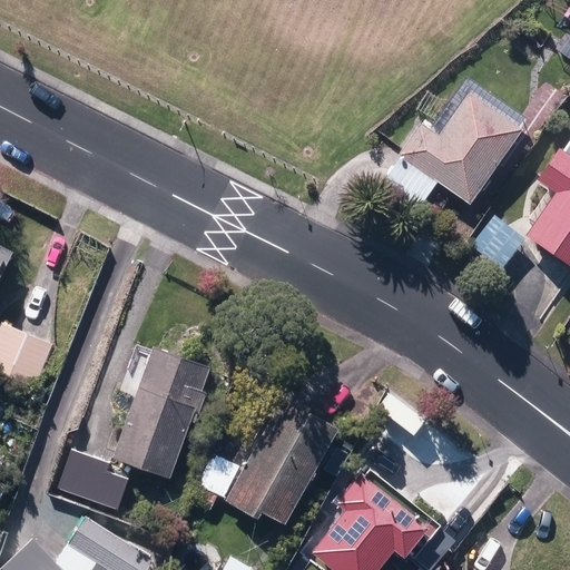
[(382,188),(418,213),(439,184),(471,206),(522,131),(519,128),(526,118),(467,78),(430,131),(420,125),(399,156),(402,158),(382,188)]
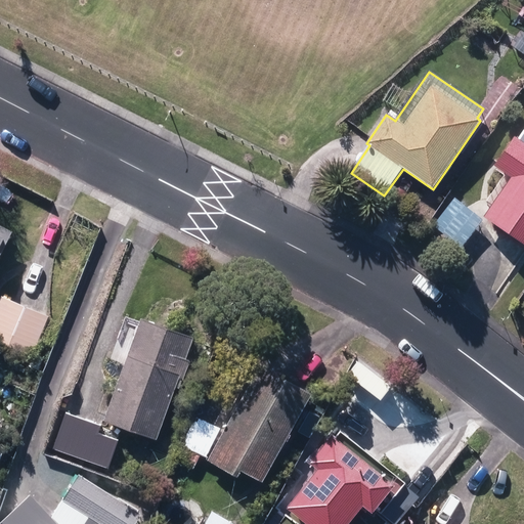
[(523,151),(509,141),(489,169),(506,180),(480,218),(485,222),(484,223),(523,251),(523,151)]
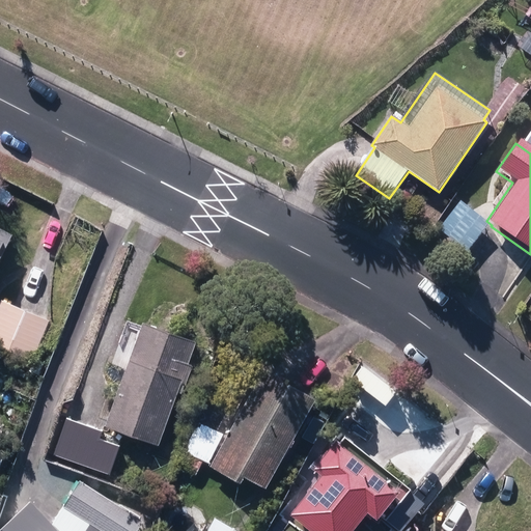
[(440,232),(469,253),(491,225),(460,203),(440,232)]
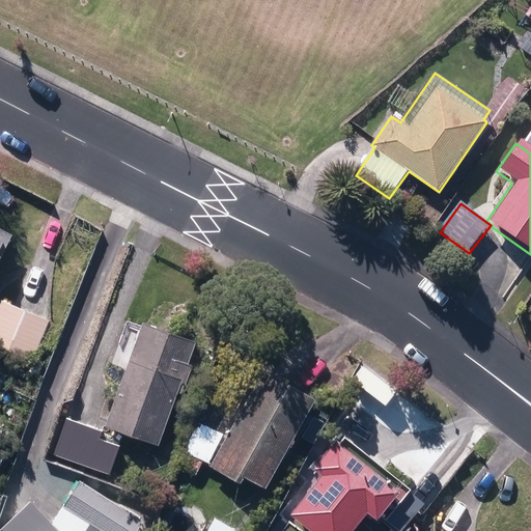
[(0,264),(15,235),(0,228),(0,264)]
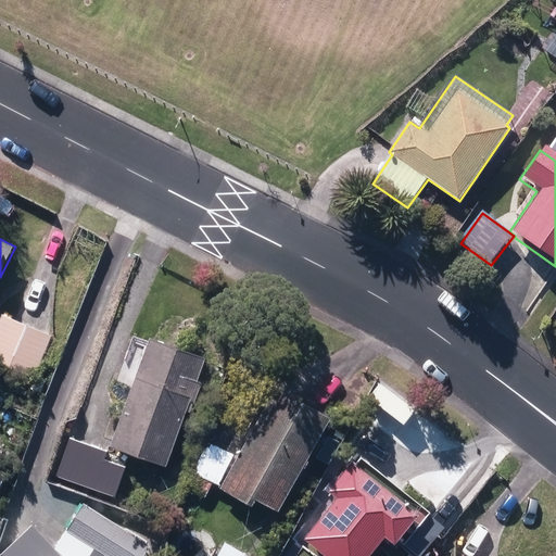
[(0,321),(0,365),(33,380),(51,338),(2,317),(0,321)]
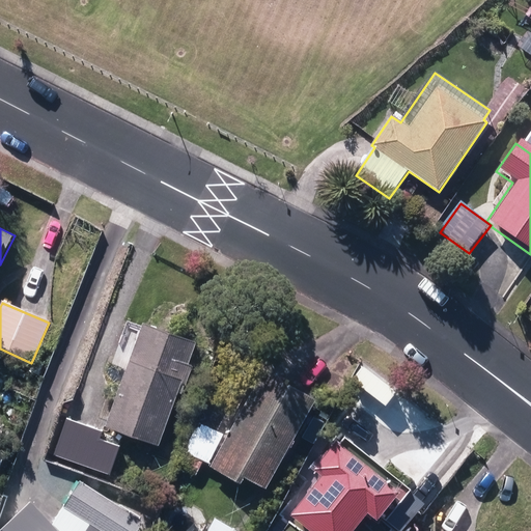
[(106,428),(160,448),(178,394),(183,396),(186,387),(183,386),(184,380),(189,382),(194,368),(189,366),(197,343),(143,324),(106,428)]
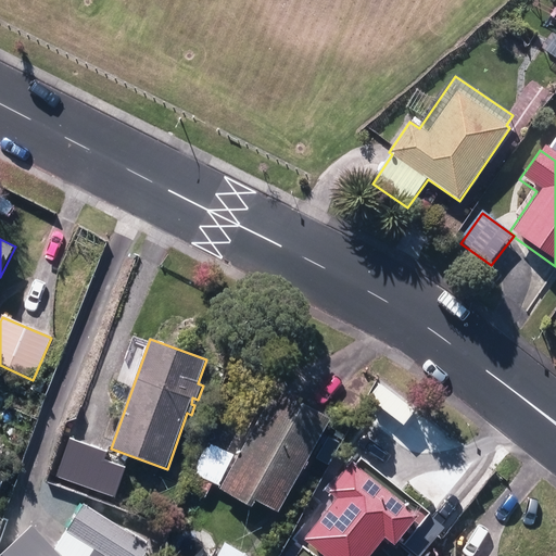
[(255,502),(278,514),(331,418),(277,389),(258,422),(255,421),(242,444),(245,446),(220,492),(252,509),(255,502)]
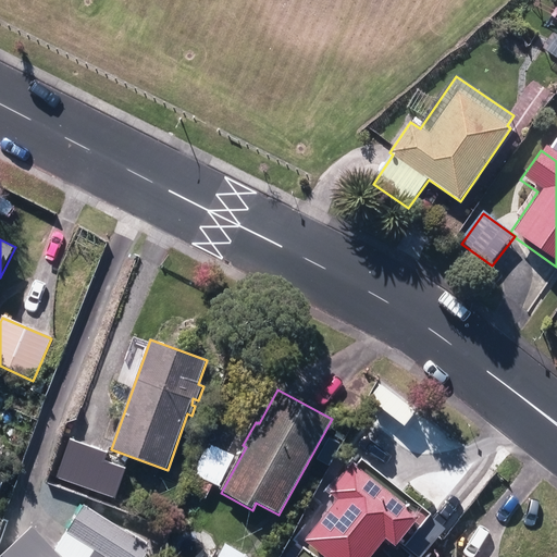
[(56,480),(119,502),(130,469),(107,461),(109,454),(70,440),(56,480)]
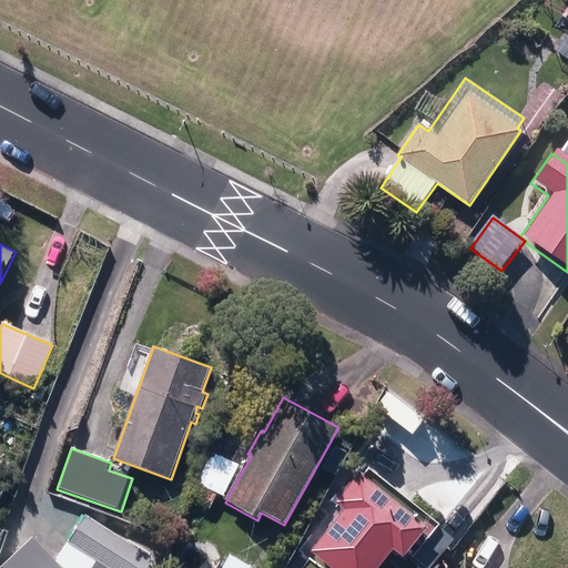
[(190,501),(211,511),(217,496),(224,499),(241,465),(212,452),(190,501)]
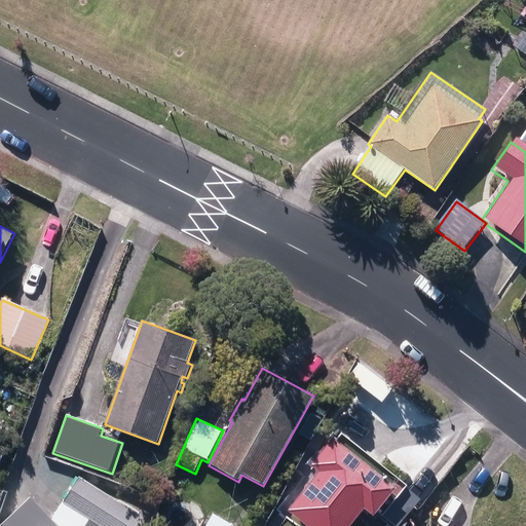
[(289,513),(305,525),(349,525),(364,509),(374,517),(377,513),(392,525),(401,525),(421,500),(406,489),(408,485),(342,434),(336,441),(333,439),(321,455),(316,452),(310,460),(314,463),(312,465),(320,473),(289,513)]
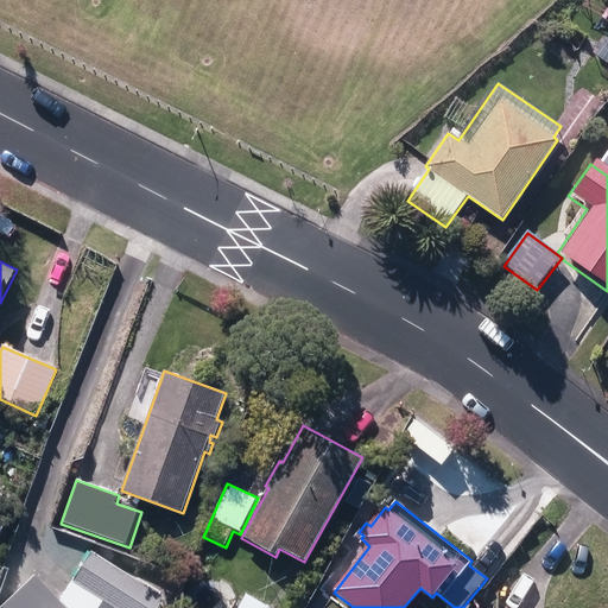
[(73,583),(112,607),(158,607),(165,597),(93,551),(73,583)]
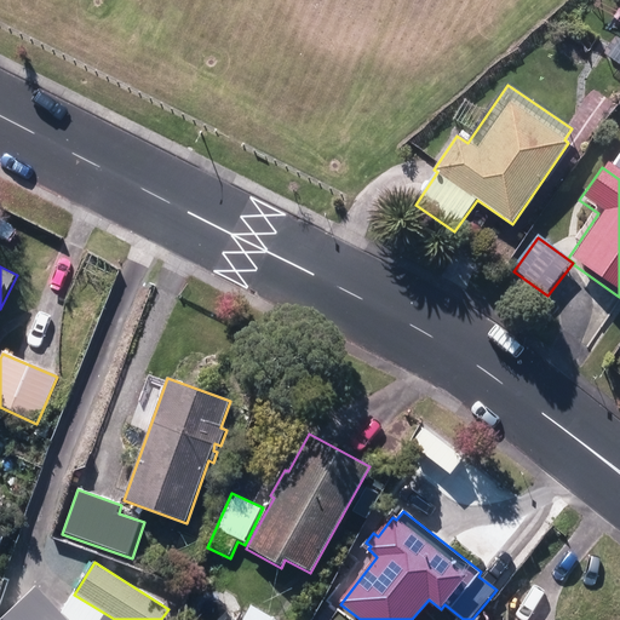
[(244,619),(277,619),(252,606),(244,619)]
